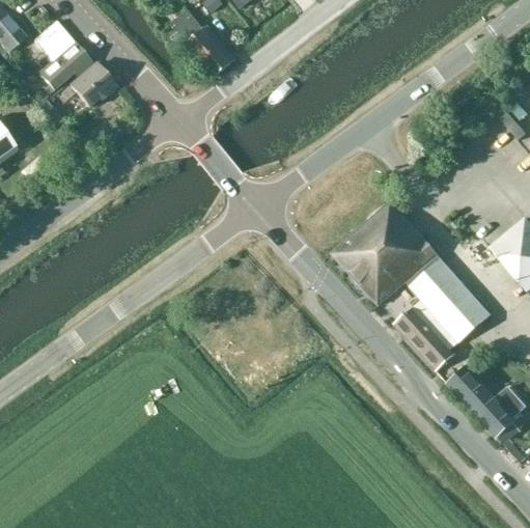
[(212,10),(222,2),(220,0),(206,0),(204,2),(212,10)]
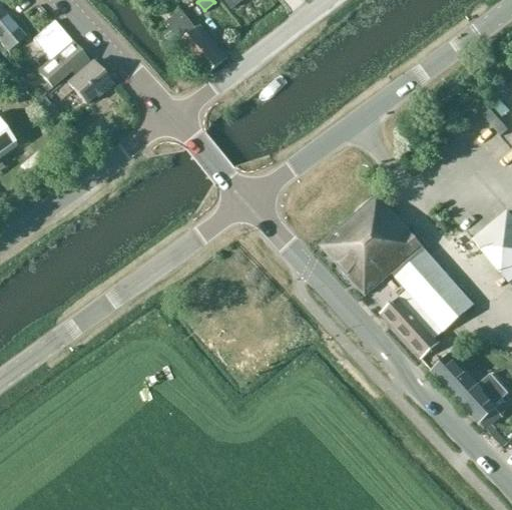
[(0,42),(7,50),(25,34),(0,4),(0,42)]
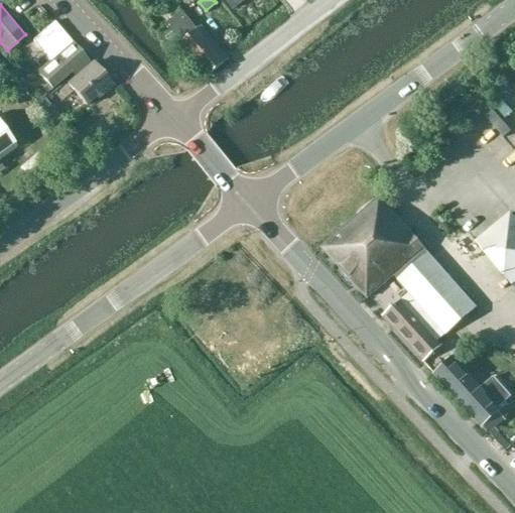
[(180,41),(180,42),(207,75),(227,57),(201,25),(197,28),(182,10),(166,23),(180,41)]
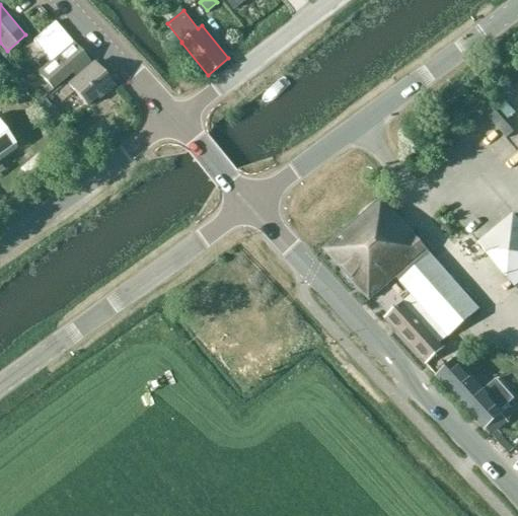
[(50,88),(86,57),(54,20),(32,39),(48,58),(35,70),(50,88)]
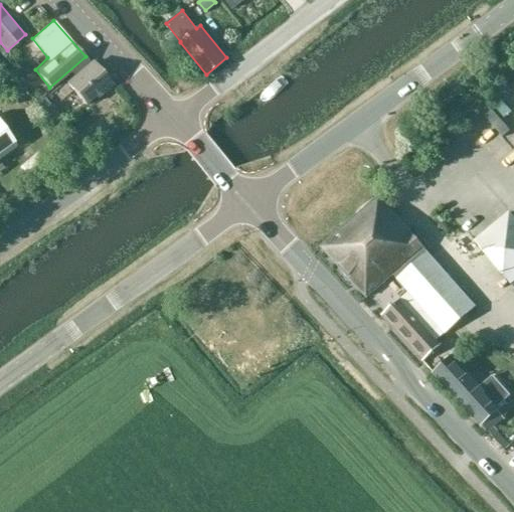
[(98,97),(110,84),(92,60),(67,82),(84,103),(95,95),(98,97)]
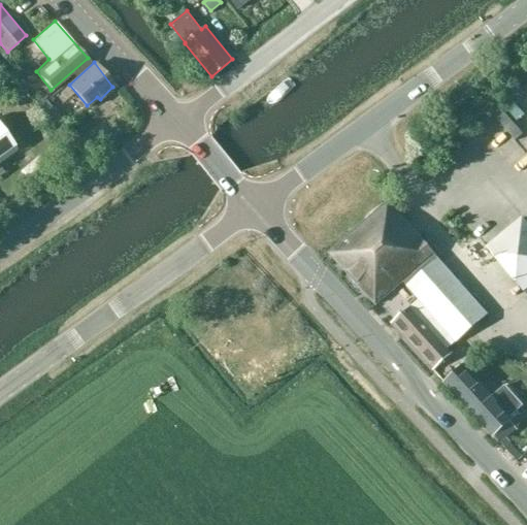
[(0,161),(18,150),(0,124),(0,161)]
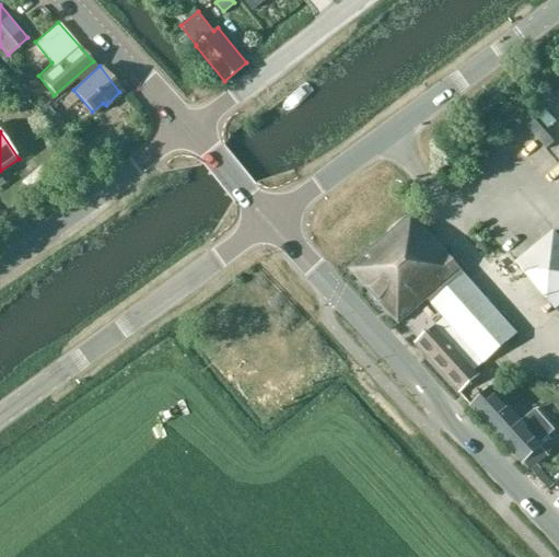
[(399,322),(427,298),(431,303),(465,274),(459,269),(411,212),(348,266),(399,322)]
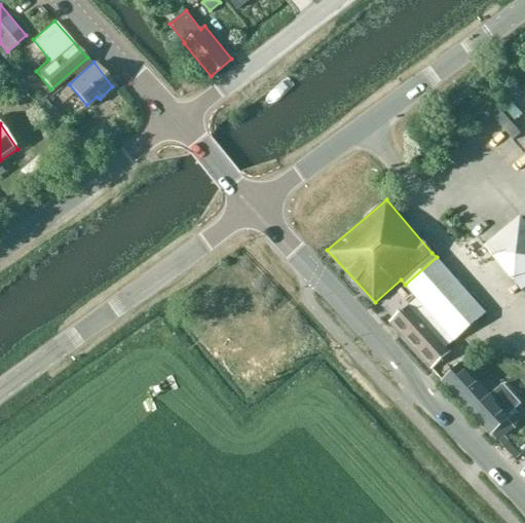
[(524,220),(519,214),(484,245),(521,290),(524,286),(524,220)]
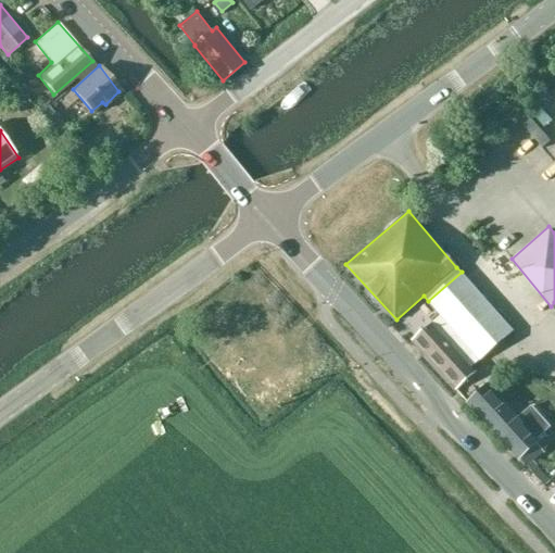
[(428,301),(440,314),(479,359),(514,329),(462,271),(462,272),(428,301)]
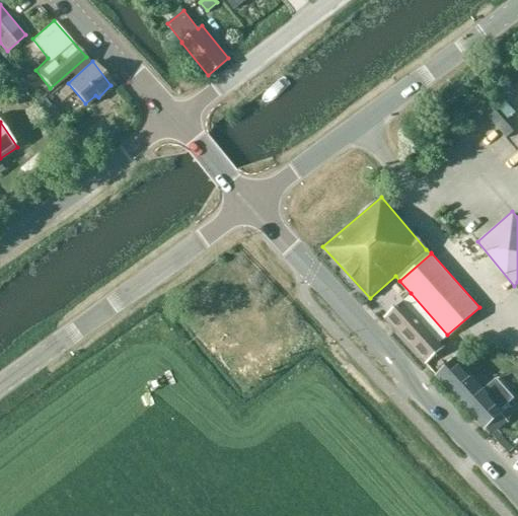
[(442,340),(447,335),(411,293),(384,316),(425,363),(446,346),(442,340)]
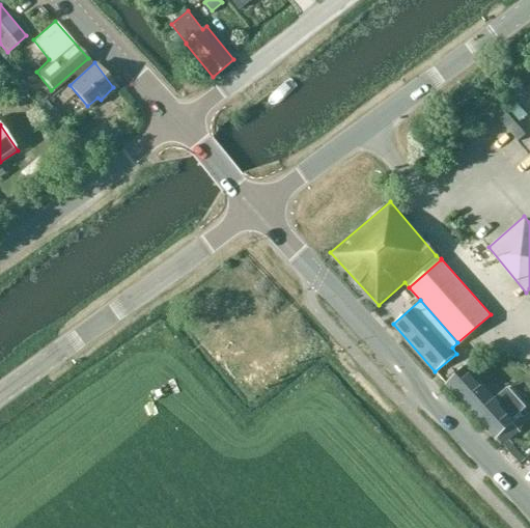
[(495,440),(514,420),(511,418),(525,407),(507,386),(494,398),(465,364),(444,383),(495,440)]
